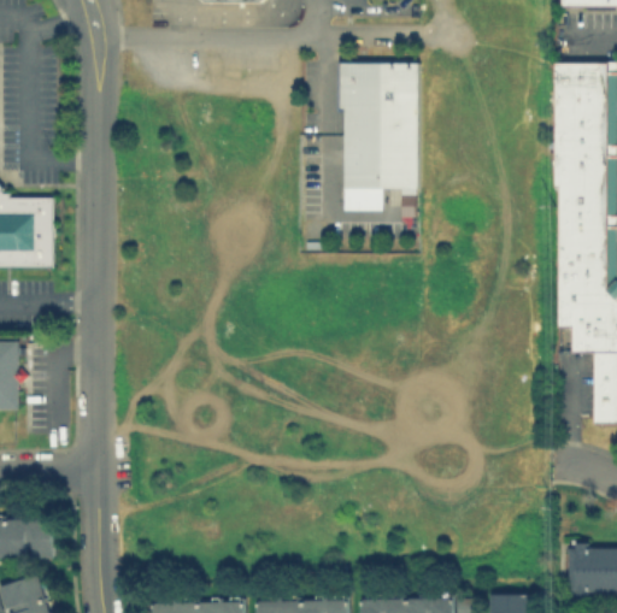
[(616,424),(593,424),(593,353),(571,353),(571,328),(558,328),(558,188),(554,188),(554,63),(616,63),(616,282),(616,283),(616,424)]
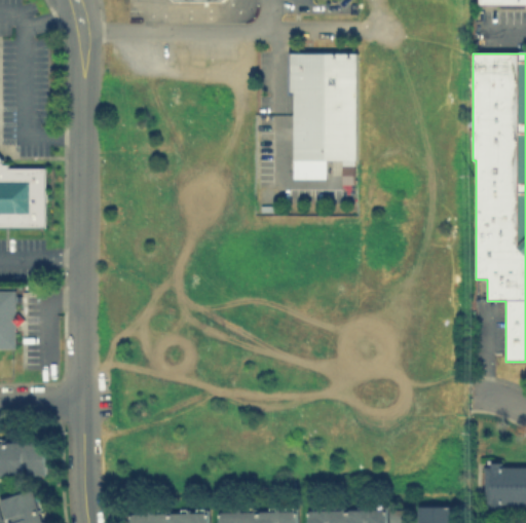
[(355,55),(355,160),(326,160),(326,180),(293,180),(293,96),(289,96),(289,55),(355,55)]
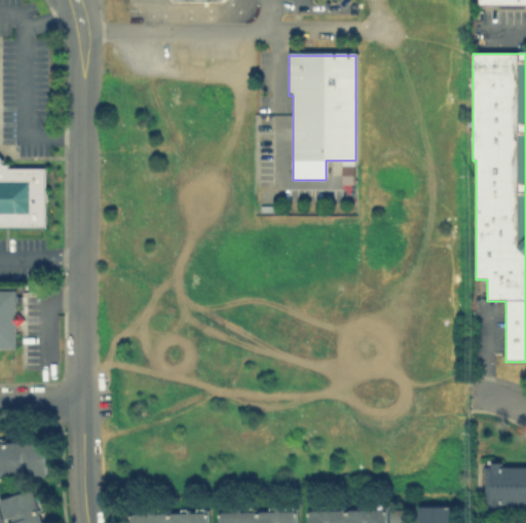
[(0,158),(2,161),(0,163),(2,165),(9,165),(9,169),(44,169),(45,228),(0,228),(0,158)]
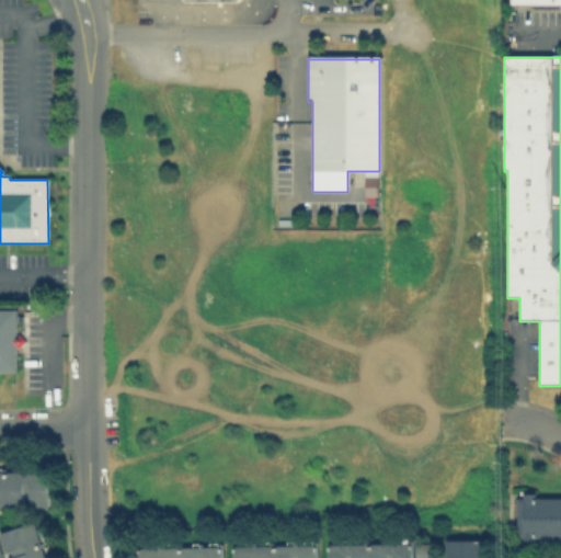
[(0,311),(14,311),(13,339),(16,336),(23,342),(18,349),(13,345),(13,374),(0,373),(0,311)]
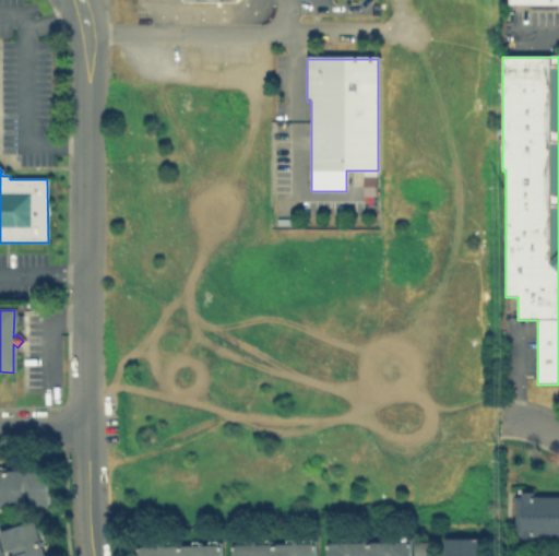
[(0,507),(48,508),(48,470),(0,470),(0,507)]
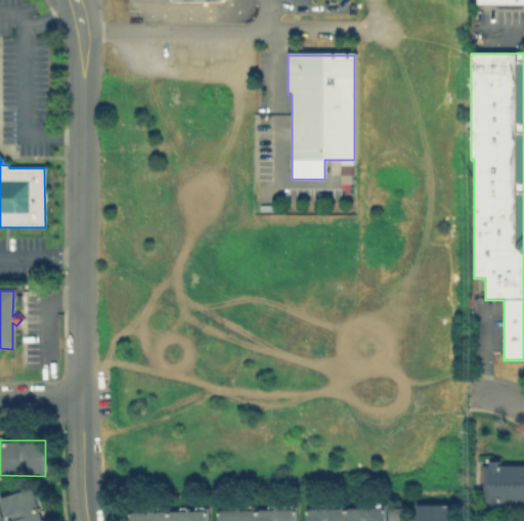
[(523,461),(482,461),(482,508),(523,508),(523,461)]
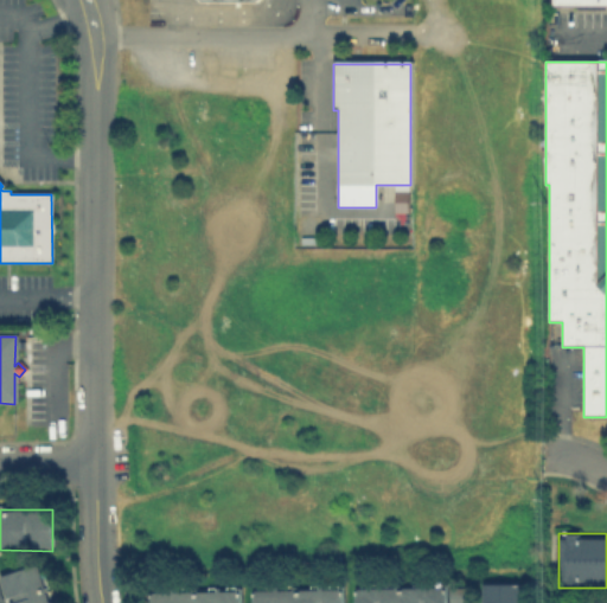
[(0,577),(6,602),(53,602),(44,565),(0,577)]
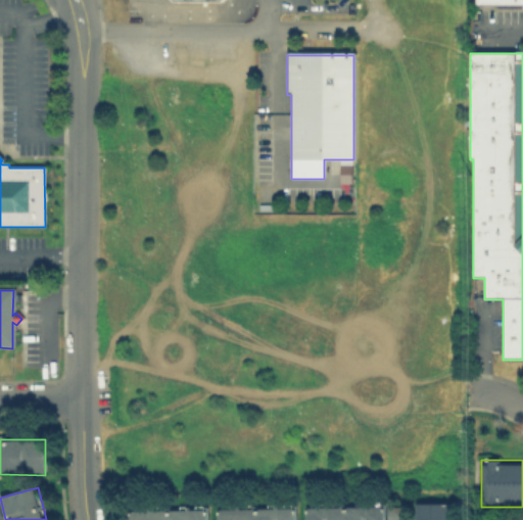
[(414,505),(414,519),(449,519),(449,504),(414,505)]
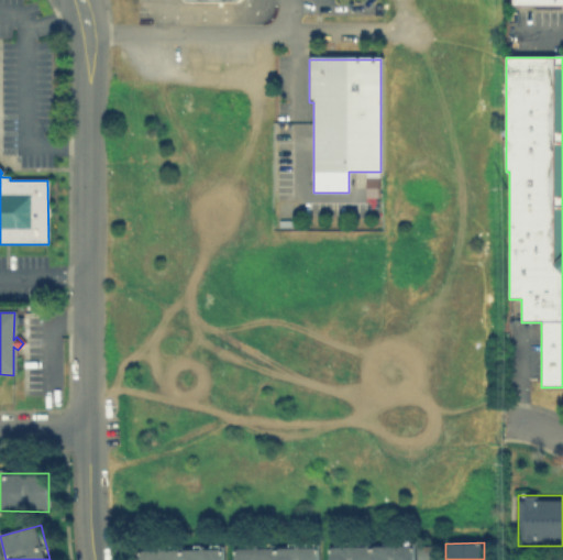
[(412,559),(412,545),(328,546),(328,559),(412,559)]
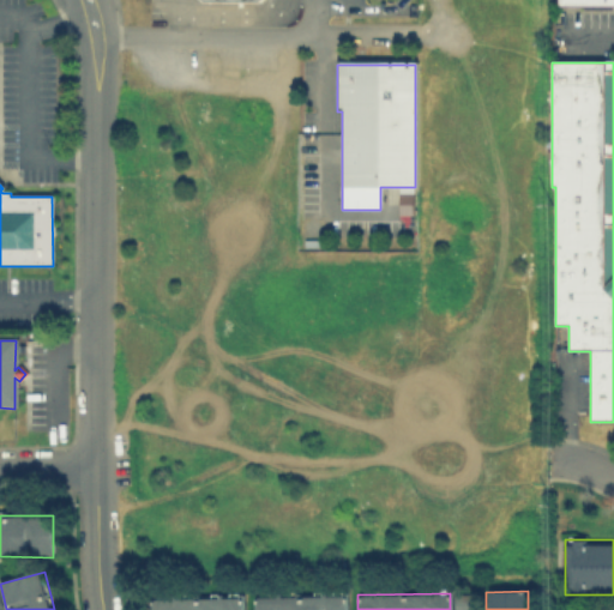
[(347,609),(347,596),(254,597),(254,609),(347,609)]
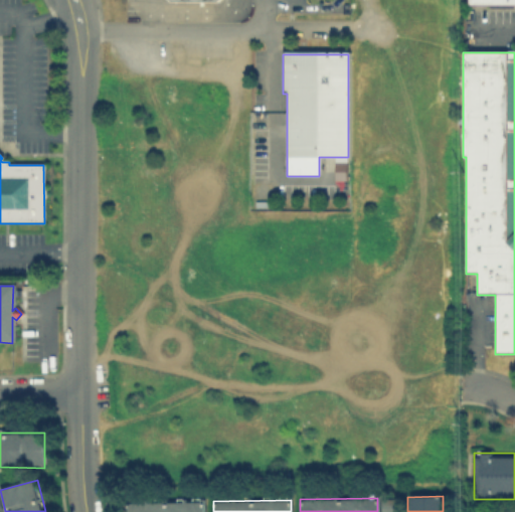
[(203,511),(203,501),(126,501),(126,511),(203,511)]
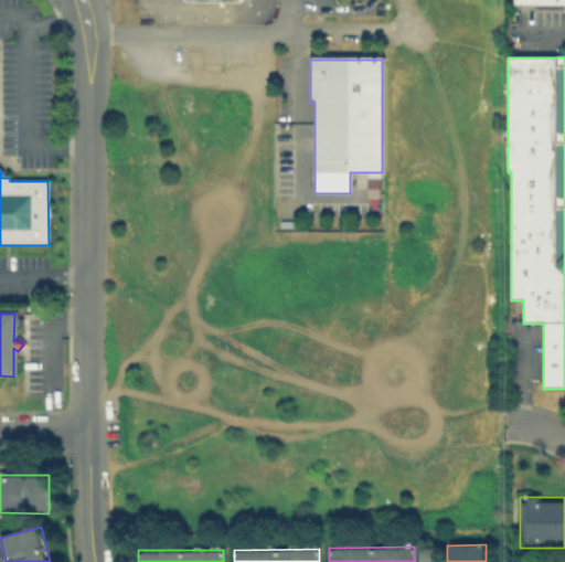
[(434,561),(434,550),(417,550),(417,561),(434,561)]
